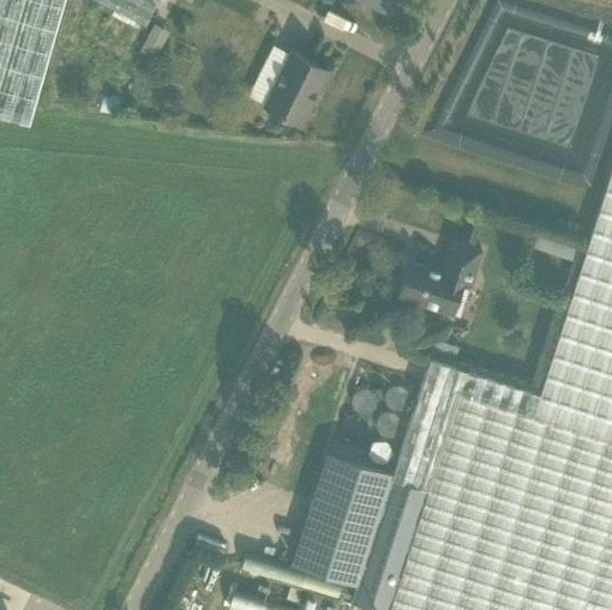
[(0,0),(0,115),(31,125),(66,0),(0,0)]
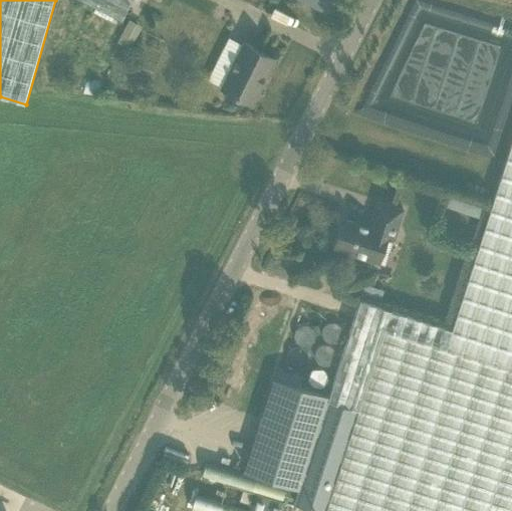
[(76,0),(123,24),(135,0),(76,0)]
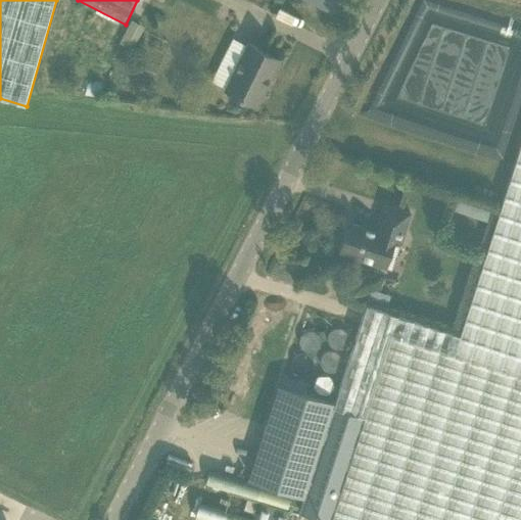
[(339,0),(308,0),(333,12),(339,0)]
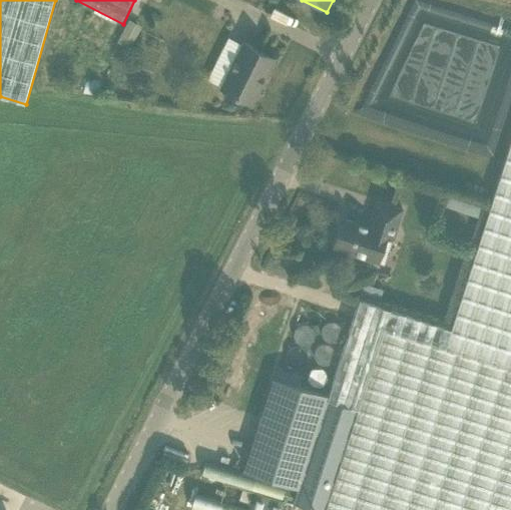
[(128,25),(117,45),(129,51),(139,31),(128,25)]
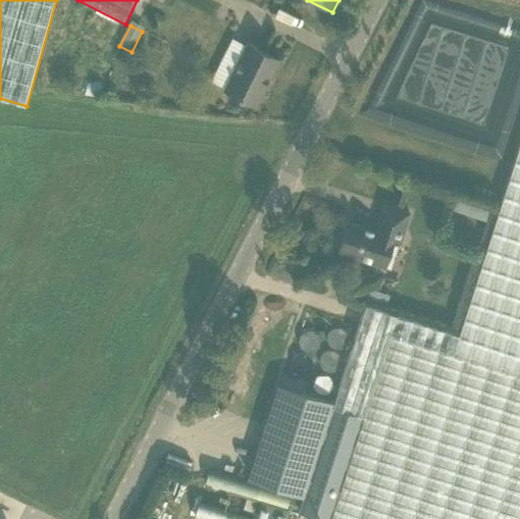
[(234,41),(212,84),(224,91),(234,96),(258,107),(280,61),(257,49),(248,45),(246,47),(234,41)]
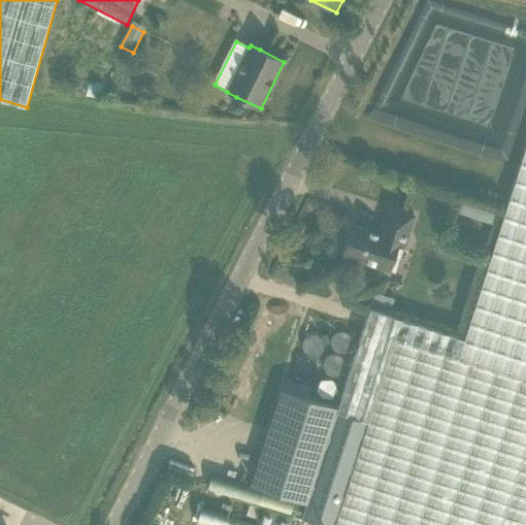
[(370,310),(338,409),(284,392),(254,486),(308,503),(304,519),(322,524),(525,524),(525,151),(465,340),(370,310)]
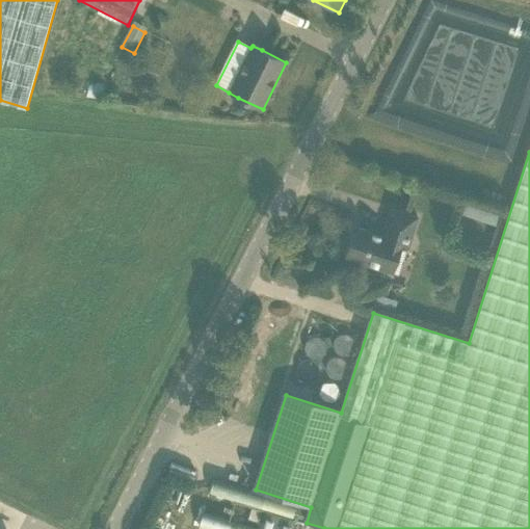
[(409,247),(419,219),(392,211),(383,237),(356,229),(347,257),(365,263),(364,265),(385,271),(388,260),(398,263),(403,245),(409,247)]
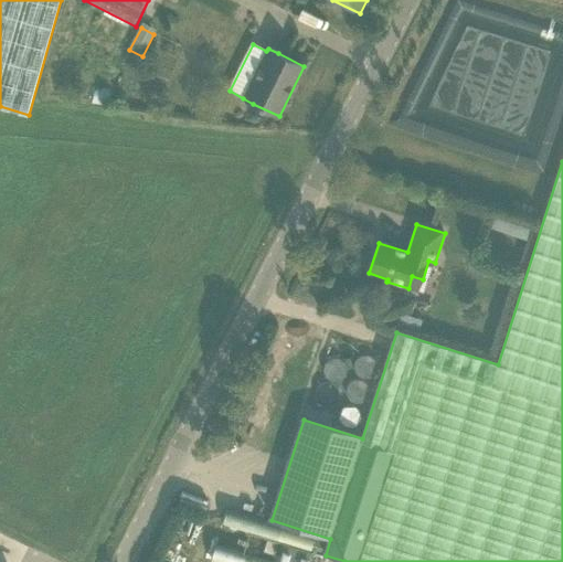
[(514,224),(510,236),(528,242),(532,230),(514,224)]
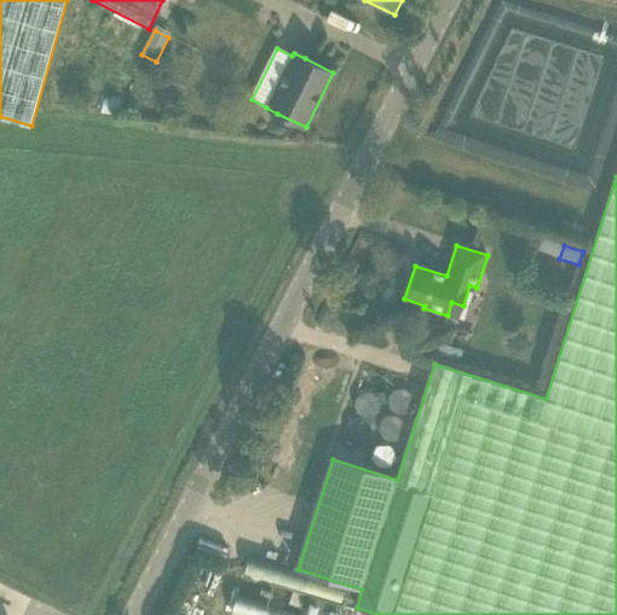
[(440,344),(437,358),(460,365),(465,352),(440,344)]
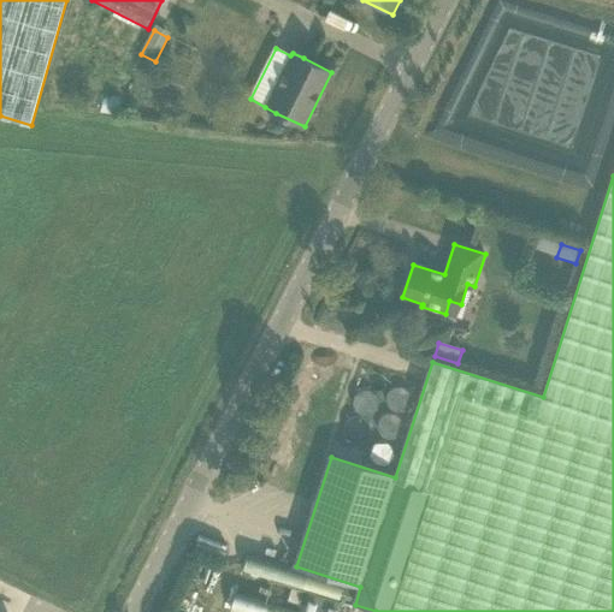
[(294,590),(290,601),(301,605),(305,594),(294,590)]
